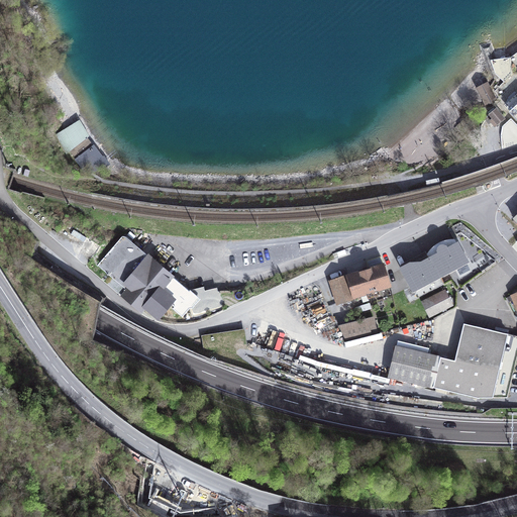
[(509,58),(500,60),(501,77),(504,82),(509,77),(509,58)]
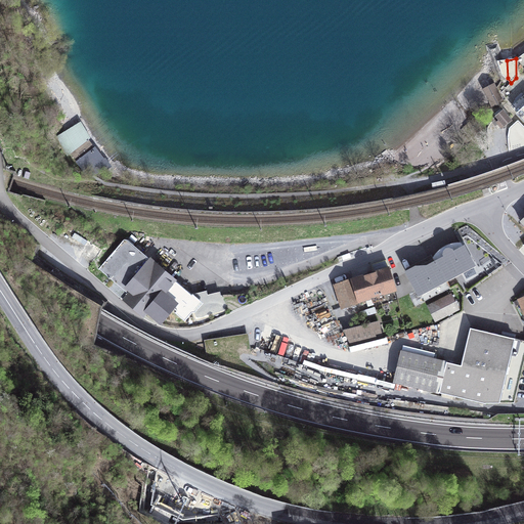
[(491,99),(496,105),(503,102),(494,85),(484,90),(489,100),(491,99)]
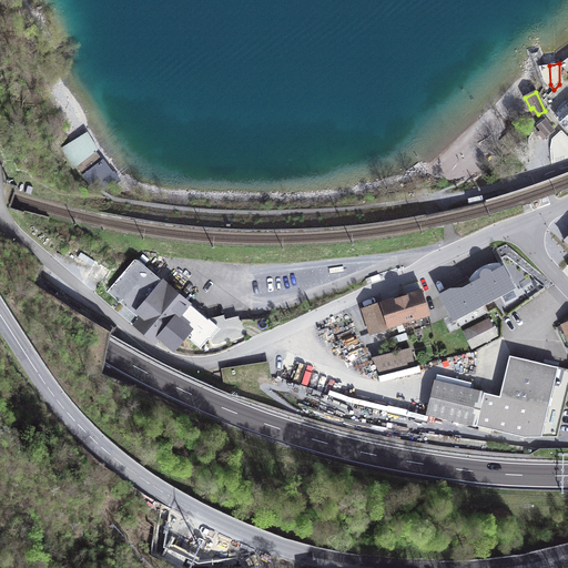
[(567,111),(558,120),(559,122),(567,113),(567,111)]
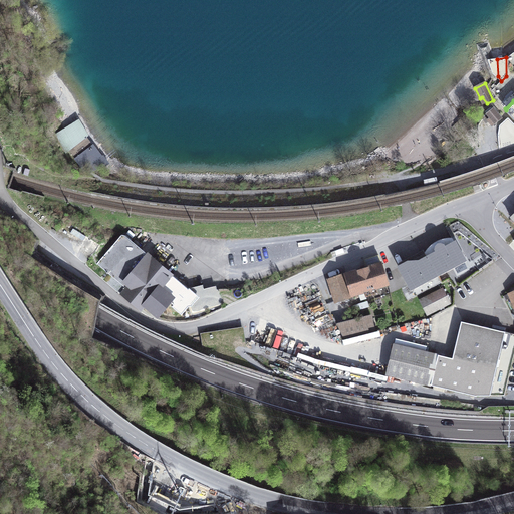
[(488,120),(492,125),(501,118),(493,108),(486,114),(487,115),(488,114),(491,117),(490,118),(488,120)]
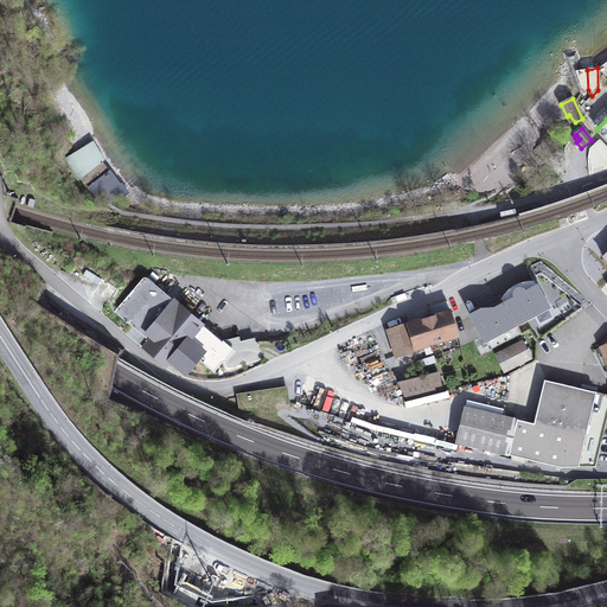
[(108,172),(89,145),(68,158),(80,180),(82,178),(94,193),(98,190),(113,210),(129,197),(126,191),(110,171),(108,172)]
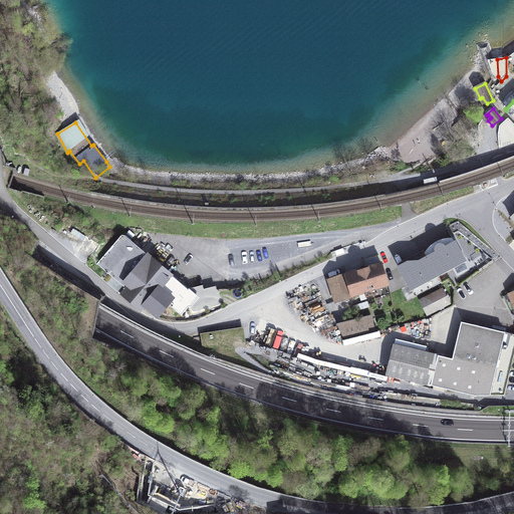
[(121,235),(97,264),(126,288),(152,258),(124,236),(121,235)]
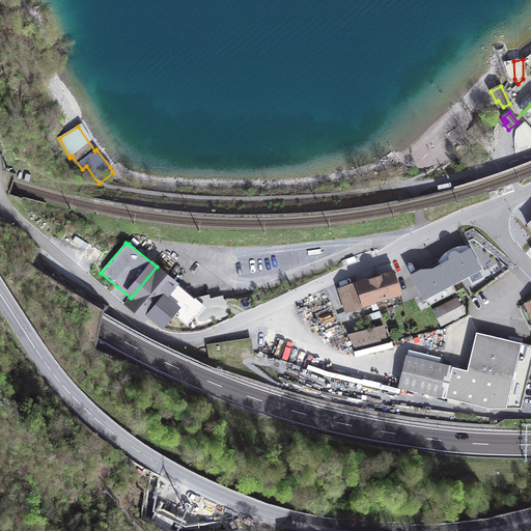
[(441,266),(451,260),(449,257),(450,254),(452,252),(455,252),(458,253),(459,256),(470,251),(467,246),(458,247),(448,251),(439,261),(421,271),(432,271),(441,266)]
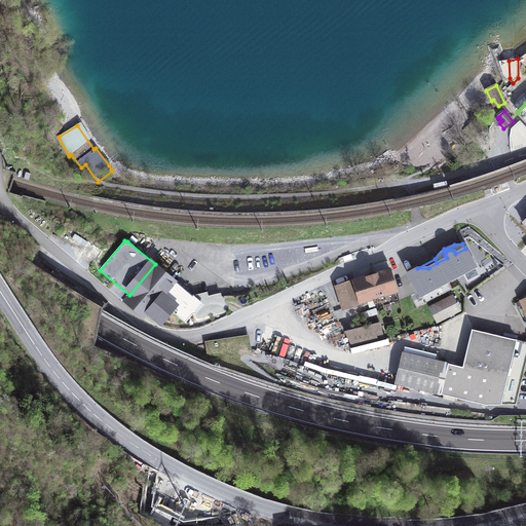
[(474,267),(476,266),(465,248),(465,249),(455,254),(454,251),(451,250),(448,250),(446,252),(445,255),(447,258),(437,263),(447,282),(463,272),(474,267)]
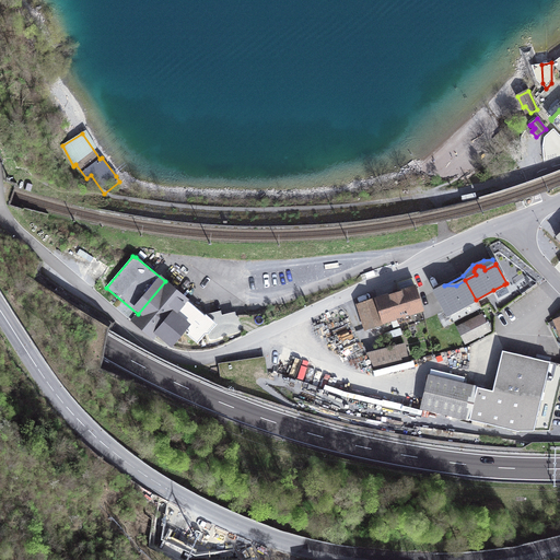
[(435,290),(444,286),(463,276),(461,272),(434,288),(435,290)]
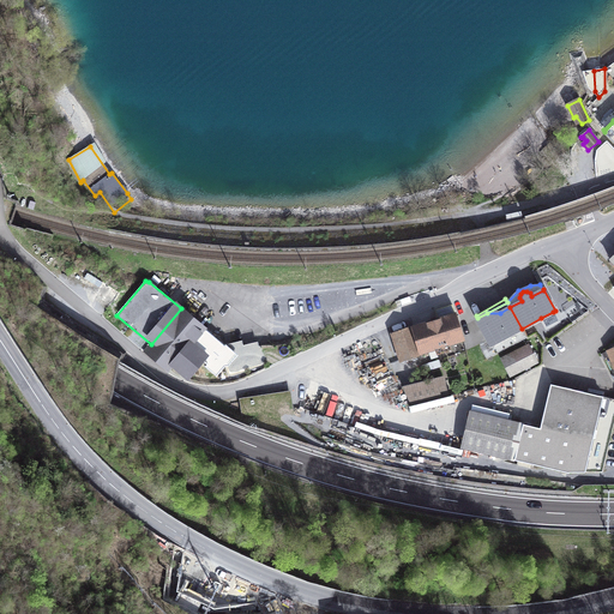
[(477,319),(491,345),(522,329),(510,307),(500,313),(487,313),(477,318),(477,319)]
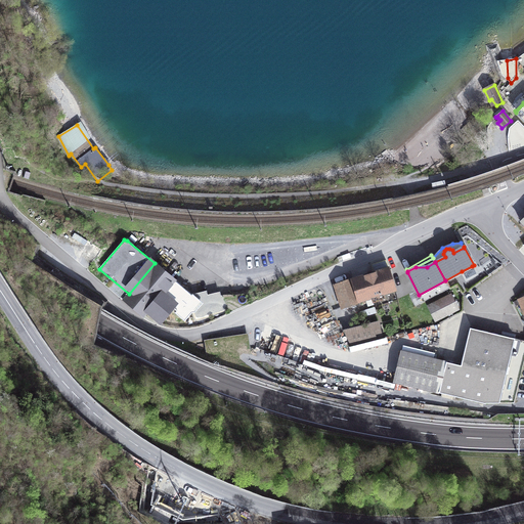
[(192,298),(192,295),(155,263),(129,294),(123,301),(143,317),(147,312),(160,323),(173,308),(177,311),(175,313),(185,321),(191,313),(194,312),(197,319),(209,316),(208,315),(224,311),(220,296),(205,299),(204,295),(192,298)]
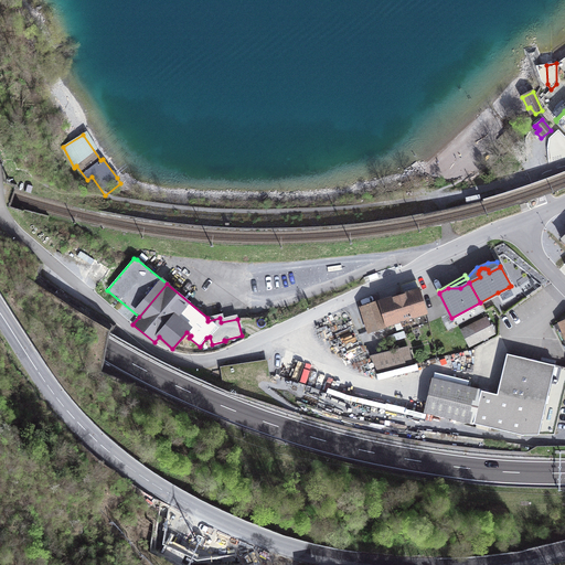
[(503,301),(513,295),(509,287),(498,292),(503,301)]
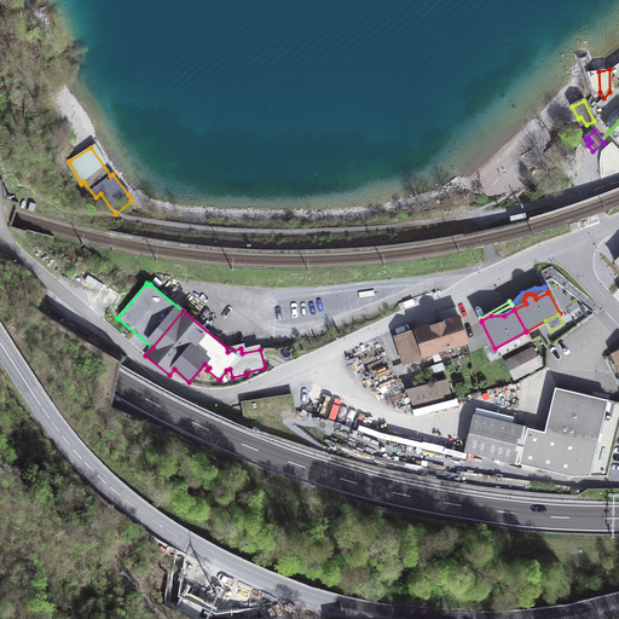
[(455,353),(452,347),(468,342),(460,317),(395,337),(404,363),(439,352),(441,357),(455,353)]
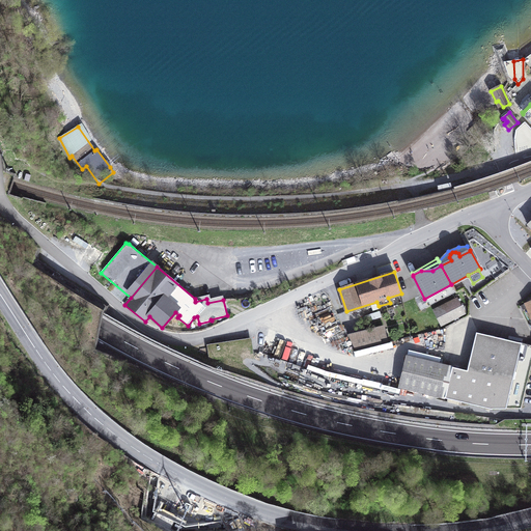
[(207,303),(223,300),(223,296),(211,299),(210,295),(195,298),(195,299),(195,302),(206,299),(207,303)]
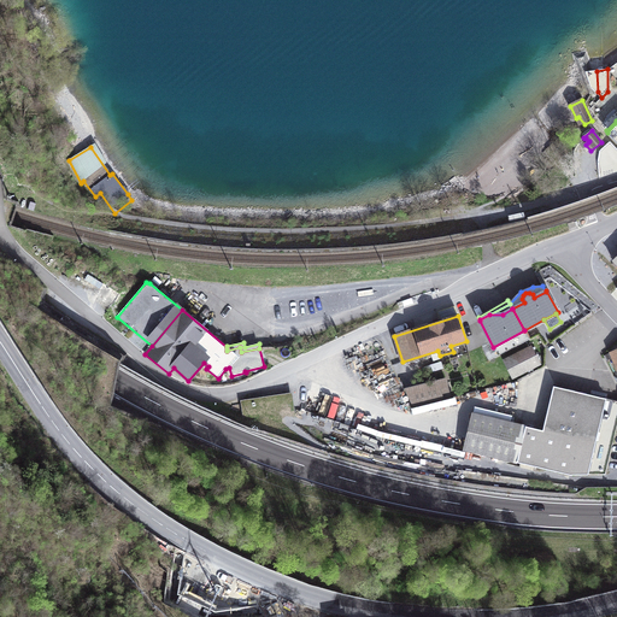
[(506,360),(513,376),(539,364),(530,348),(506,360)]
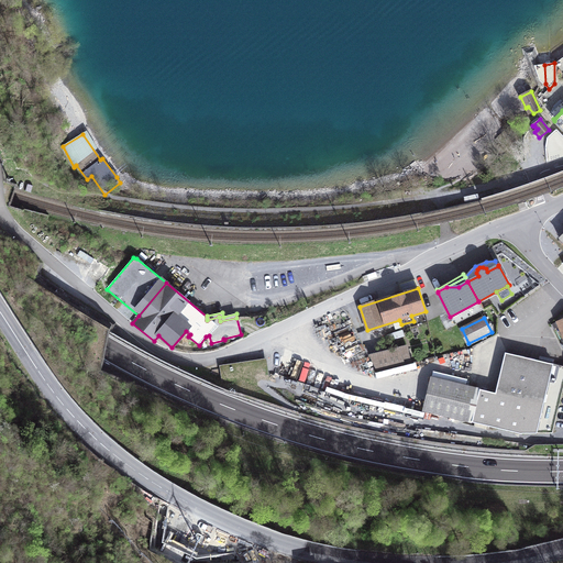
[(401,360),(410,357),(407,346),(399,348),(401,360)]
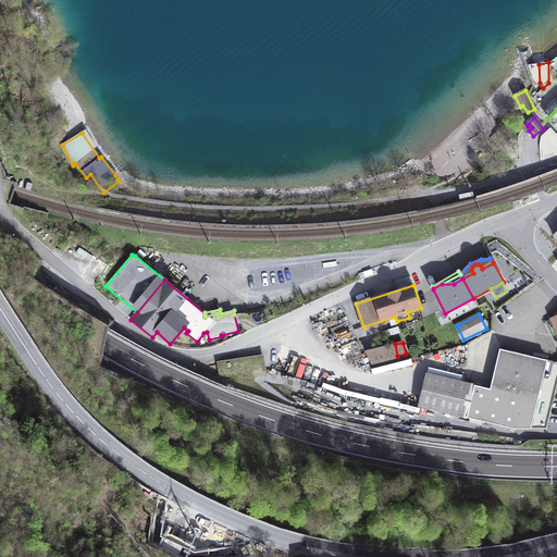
[(397,356),(395,344),(367,351),(373,368),(407,359),(406,354),(397,356)]
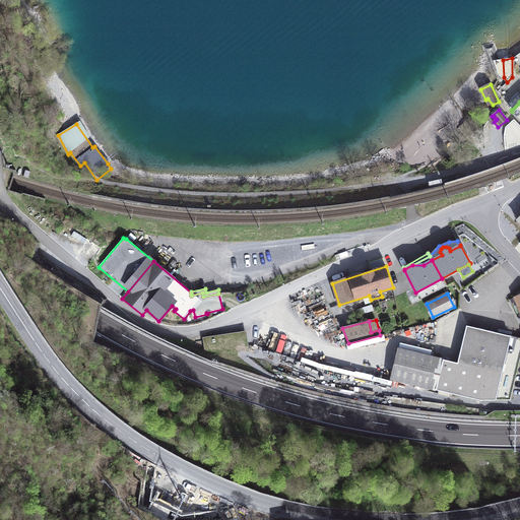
[(489,371),(502,374),(511,336),(466,325),(457,363),(399,349),(392,379),(481,400),(489,371)]
